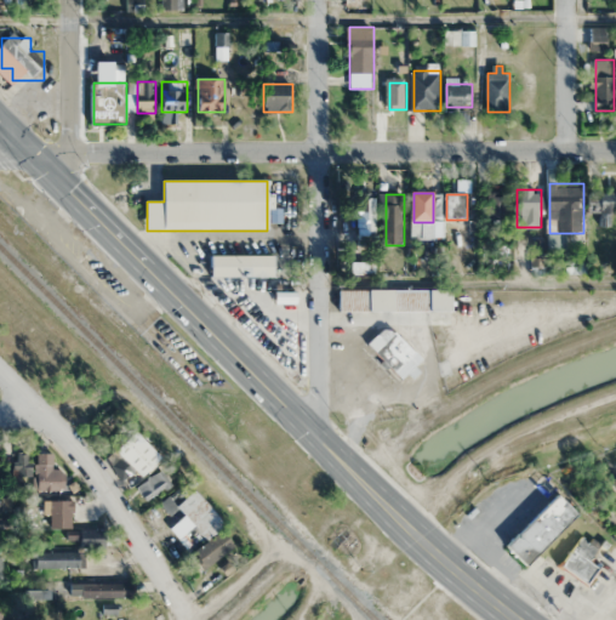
[(509,222),(509,194),(490,194),(490,222),(509,222)]
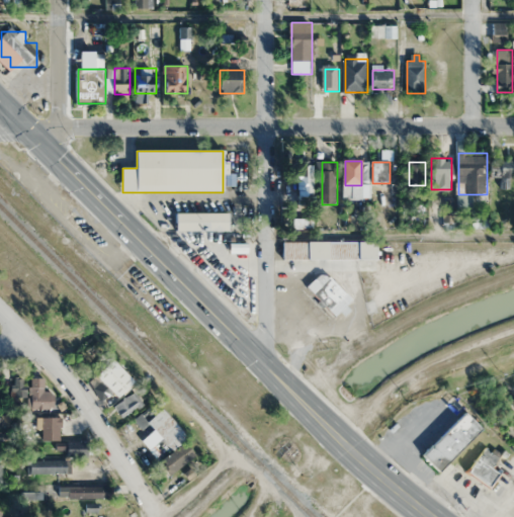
[(513,162),(499,162),(499,189),(513,189),(513,162)]
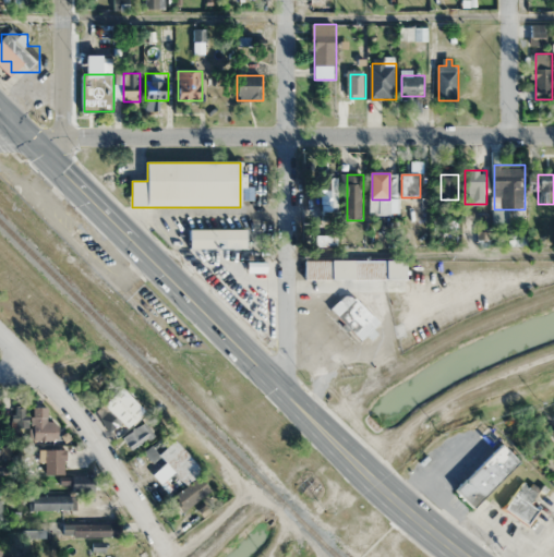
[(339,178),(324,178),(324,214),(339,214),(339,178)]
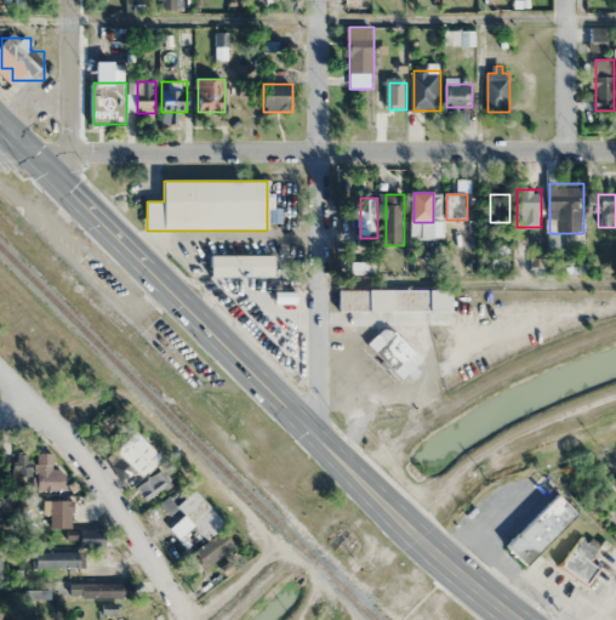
[(274,256),(211,256),(211,278),(274,278),(274,256)]
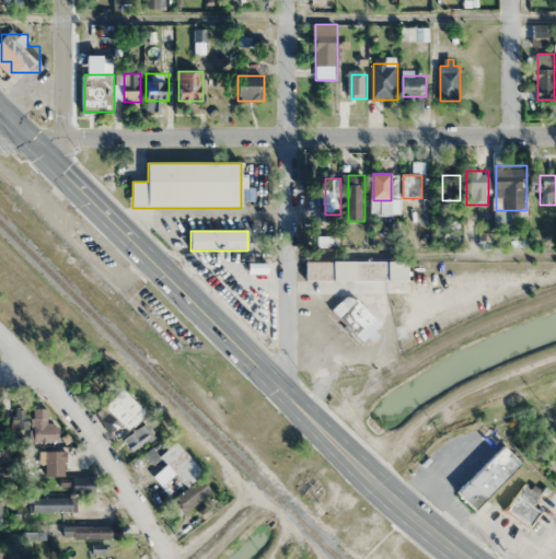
[(408,281),(408,261),(308,261),(308,281),(408,281)]
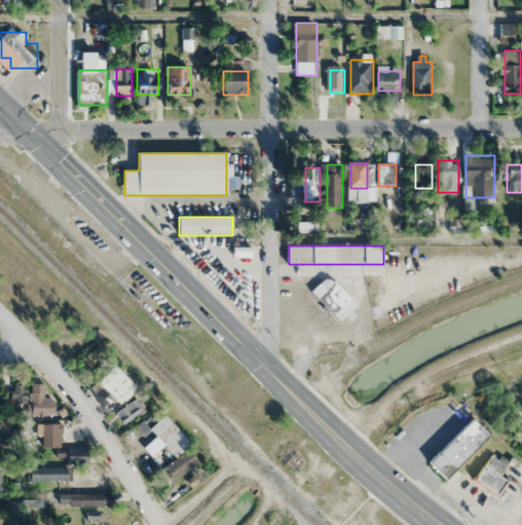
[(312,292),(342,321),(359,304),(330,275),(312,292)]
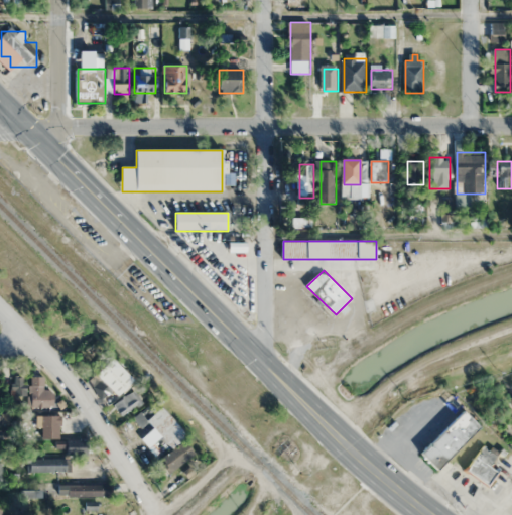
[(136,380),(114,357),(97,374),(119,397),(136,380)]
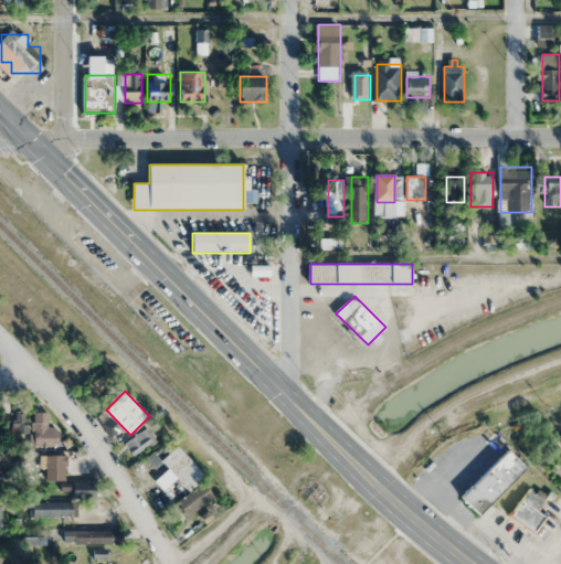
[(31,413),(14,413),(14,434),(31,434),(31,413)]
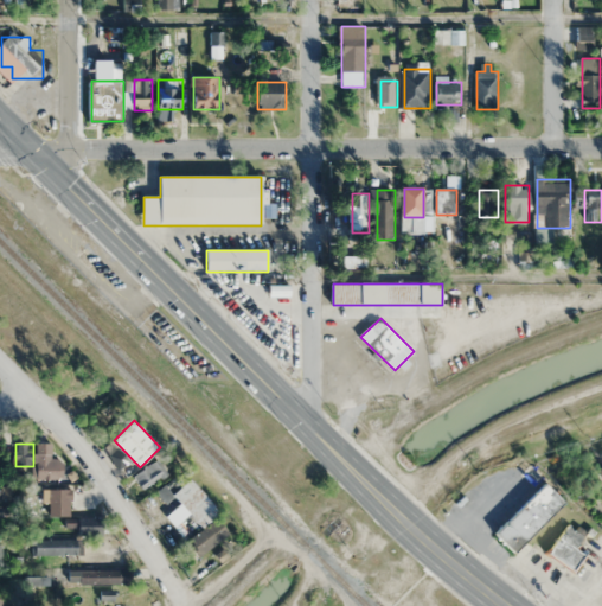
[(53,444),(37,444),(37,480),(65,480),(65,458),(53,458),(53,444)]
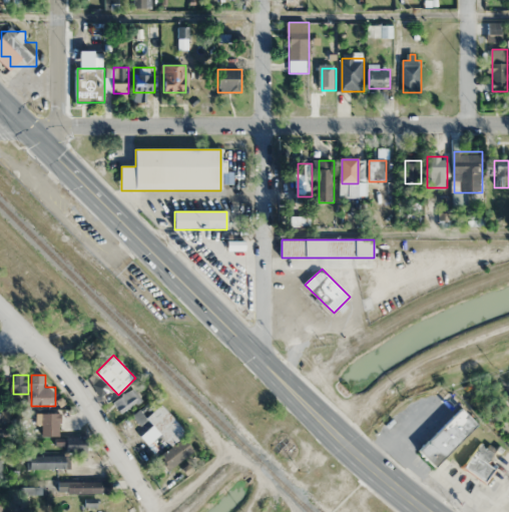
[(144,401),(135,388),(115,402),(124,415),(144,401)]
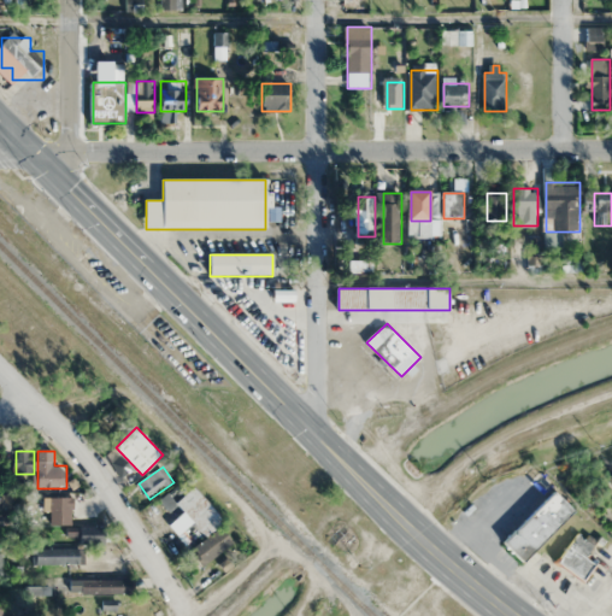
[(206,567),(235,543),(221,524),(225,521),(196,485),(177,500),(207,538),(193,550),(206,567)]
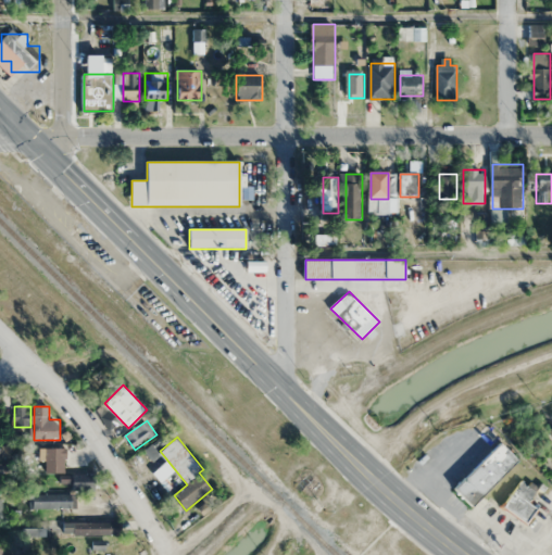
[(518,461),(501,442),(454,488),(472,505),(518,461)]
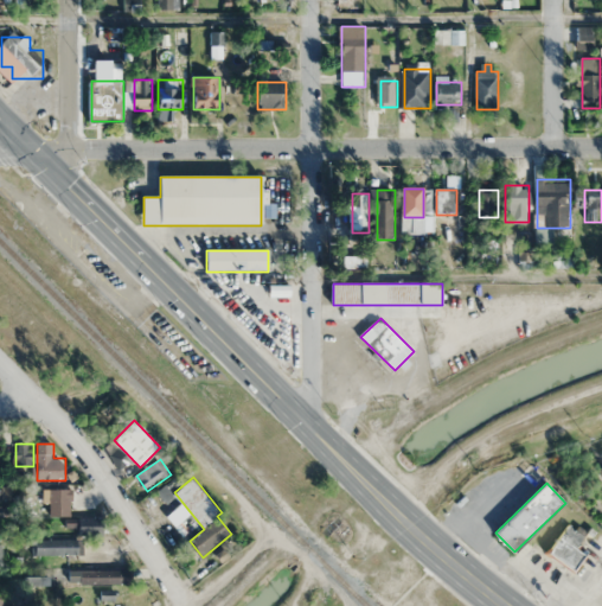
[(72,515),(72,489),(44,489),(44,501),(51,501),(51,515),(72,515)]
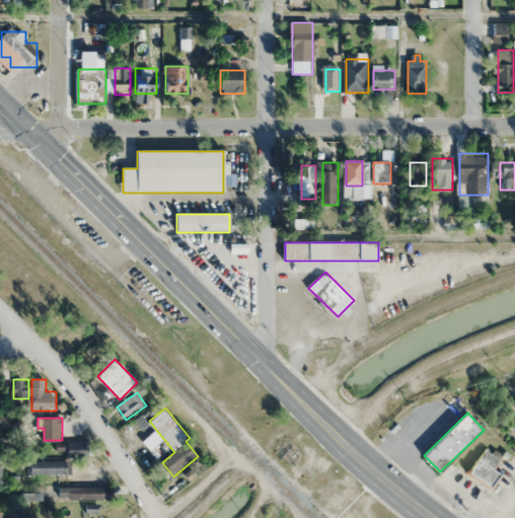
[(68,456),(88,456),(88,442),(68,442),(68,456)]
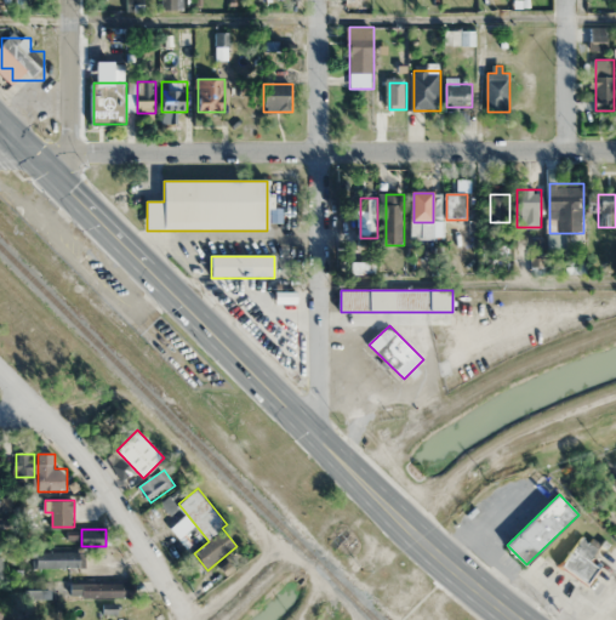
[(605,567),(594,557),(600,551),(586,538),(562,563),(586,586),(605,567)]
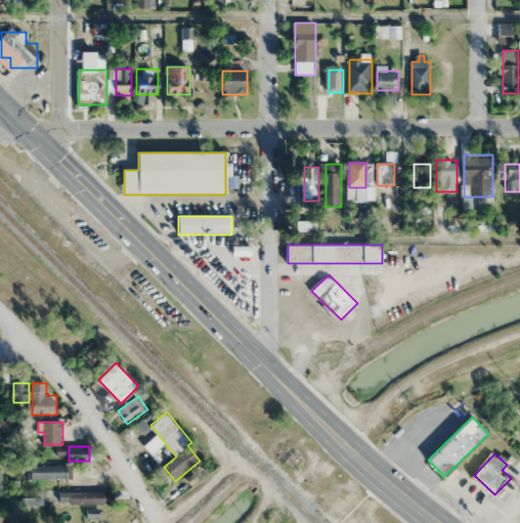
[(70,478),(70,466),(32,466),(32,478),(70,478)]
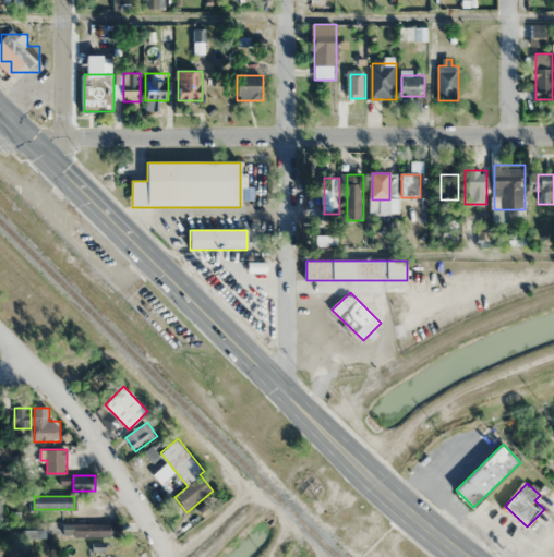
[(64,524),(64,537),(122,537),(122,524),(64,524)]
